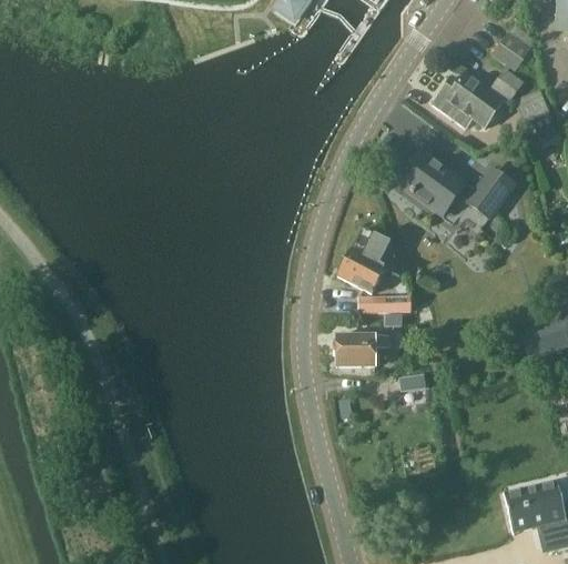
[(279,0),(275,6),(294,19),(306,1),(307,0),(279,0)]
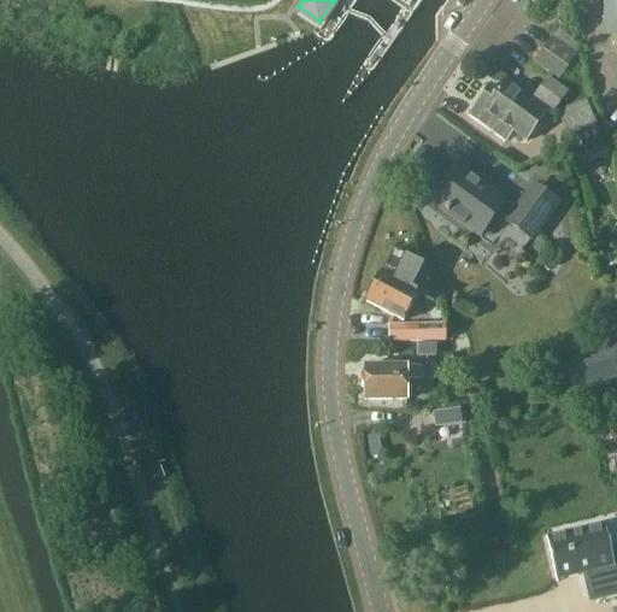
[(381,36),(369,54),(366,53),(365,56),(366,57),(365,58),(364,57),(364,58),(364,59),(364,60),(364,63),(365,64),(366,64),(368,65),(369,65),(371,65),(372,65),(374,64),(378,59),(412,9),(418,0),(404,0),(399,7),(400,9),(398,11),(398,10),(395,12),(397,13),(394,16),(395,17),(393,19),(385,30),(383,31),(382,31),(381,34),(382,35),(381,36)]
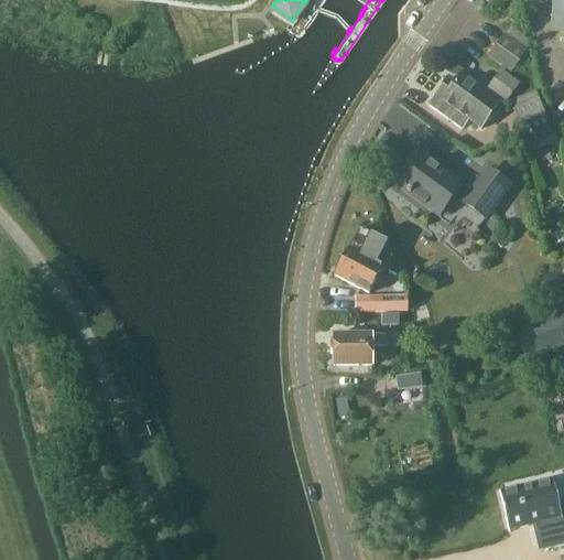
[(552,0),(552,28),(563,28),(563,0),(552,0)]
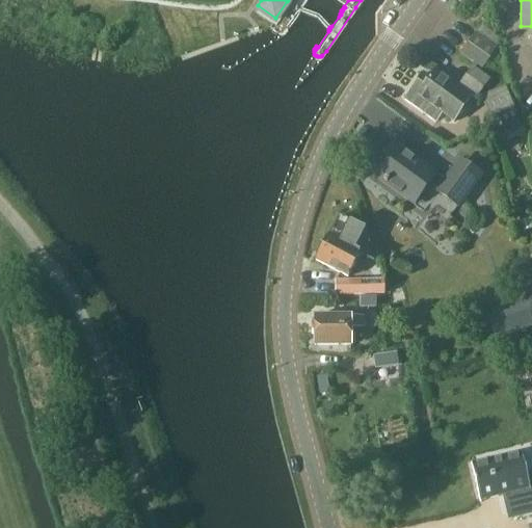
[(469,40),(489,55),(498,45),(476,29),(469,40)]
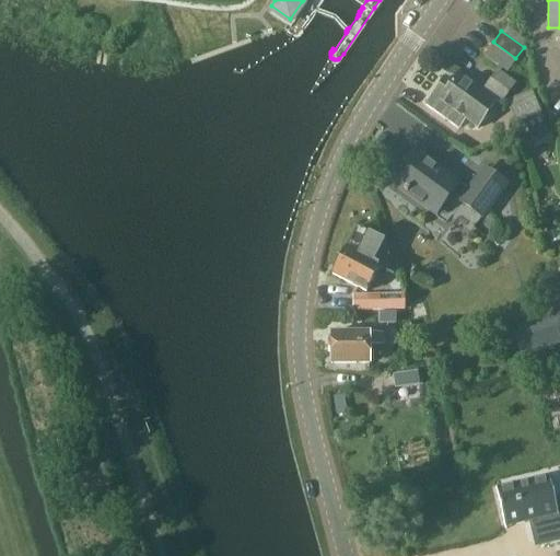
[(508,69),(515,58),(493,42),(485,53),(508,69)]
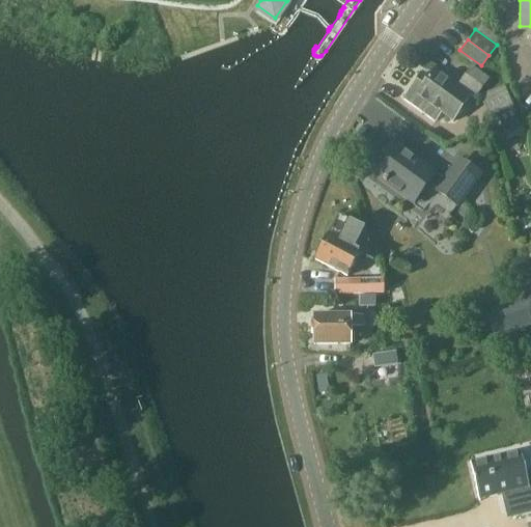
[(476,93),(490,76),(471,63),(458,80),(476,93)]
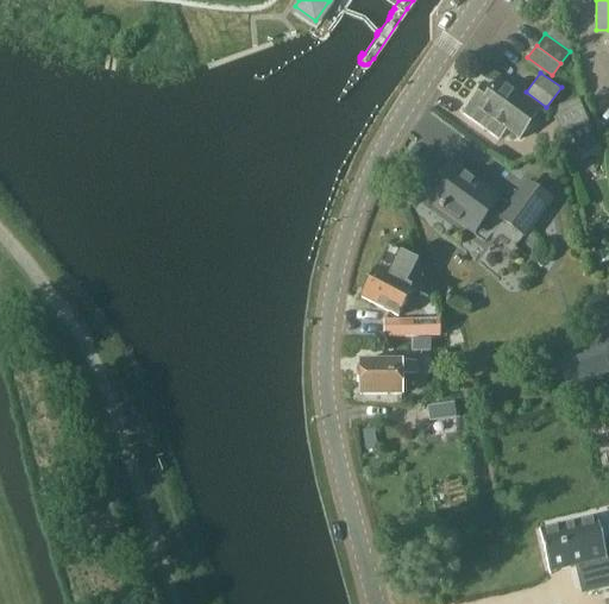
[(541,106),(498,76),(493,86),(485,80),(464,109),(500,134),(507,124),(521,133),(541,106)]
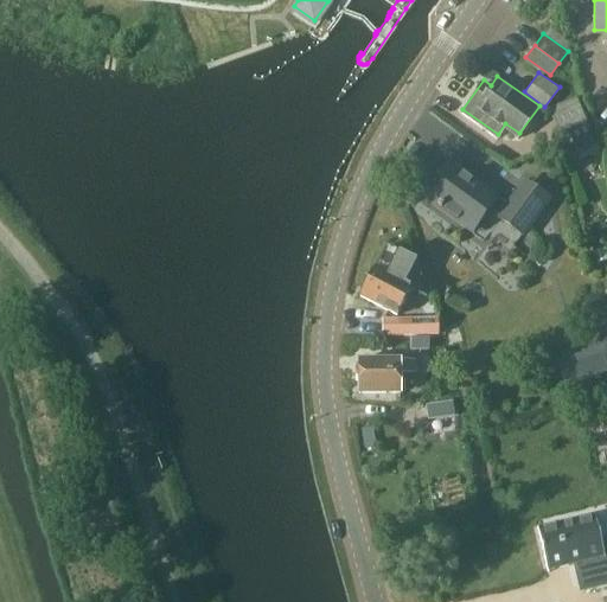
[(595,141),(577,95),(550,106),(560,129),(568,126),(577,148),(595,141)]
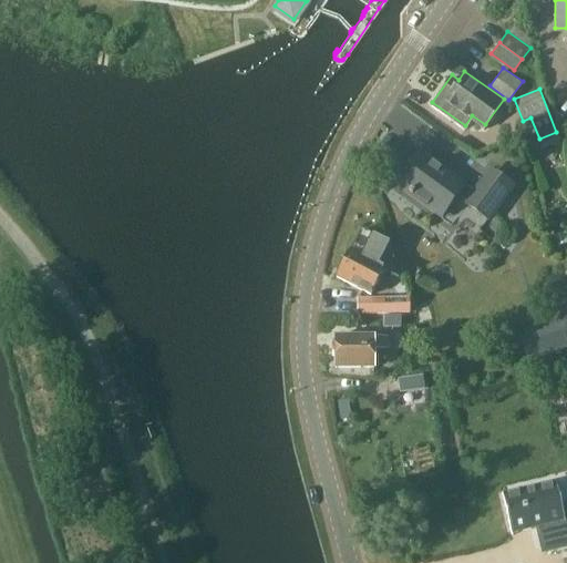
[(474,188),(422,151),(398,183),(442,216),(459,194),(464,198),(463,201),(488,219),(514,185),(490,167),(474,188)]
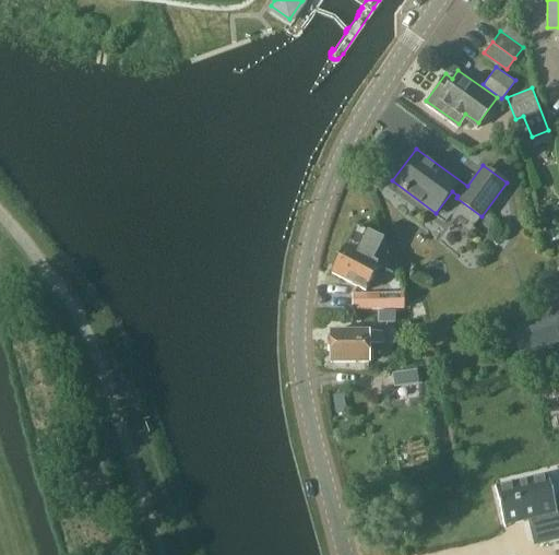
[(393,271),(384,238),(357,224),(332,270),(367,288),(380,264),(393,271)]
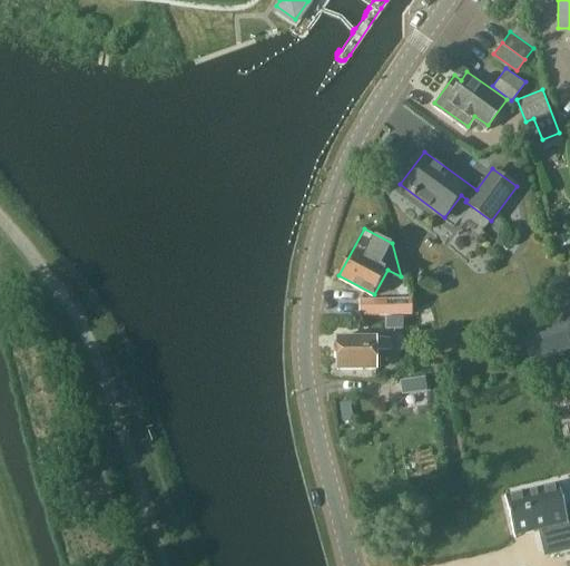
[(361,312),(395,312),(412,311),(412,296),(361,298),(361,312)]
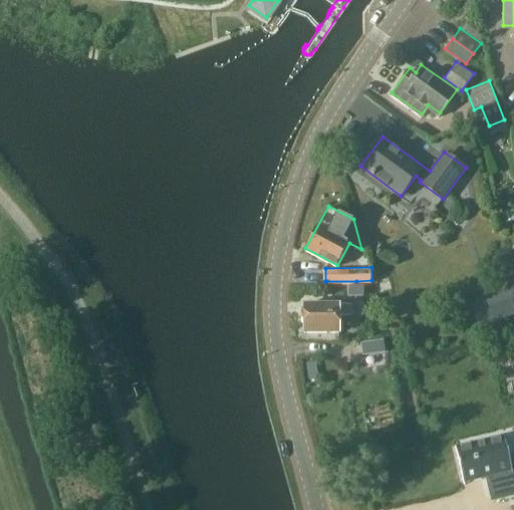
[(340,330),(340,314),(352,314),(352,302),(340,302),(305,302),(305,330),(340,330)]
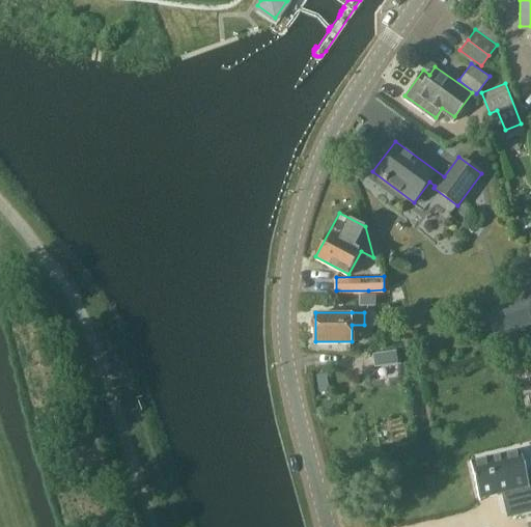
[(375,365),(386,363),(399,361),(397,349),(373,352),(375,365)]
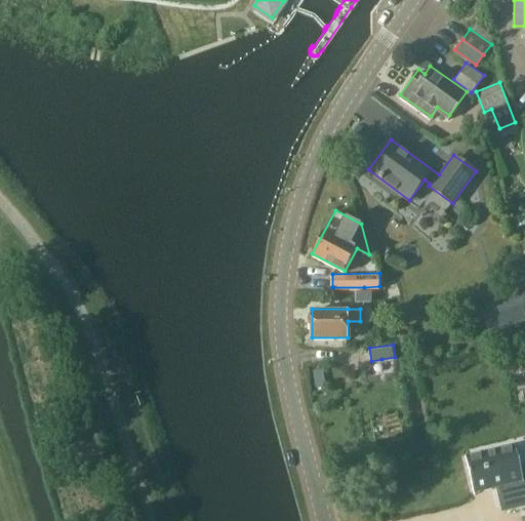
[(324,384),(322,369),(322,366),(313,368),(315,385),(323,384),(324,384)]
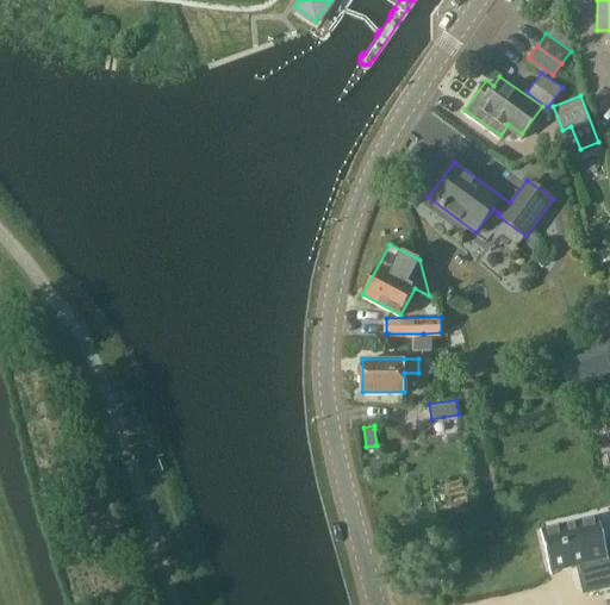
[(609,604),(609,517),(553,532),(568,586),(597,578),(603,604),(609,604)]
